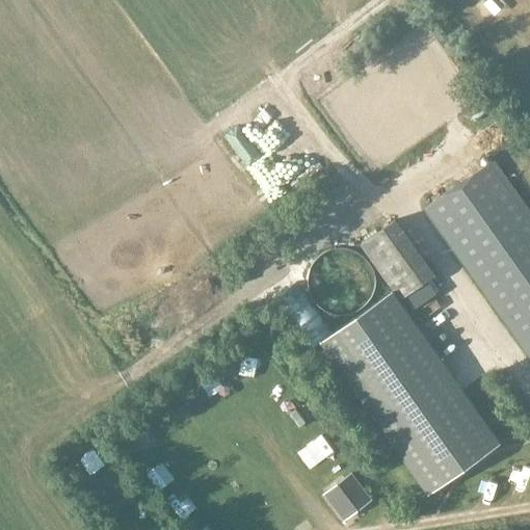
[(303,82),(311,95),(322,87),(315,75),(303,82)]
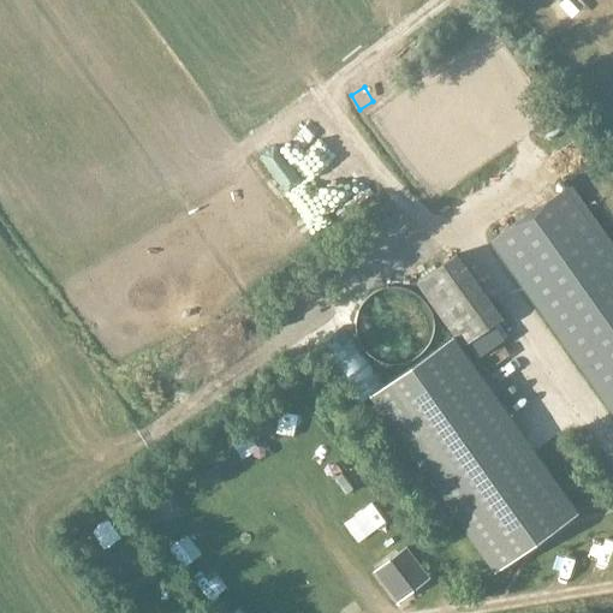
[(612,247),(584,206),(589,200),(587,195),(582,185),(573,190),(572,189),(493,244),(612,414),(612,247)]
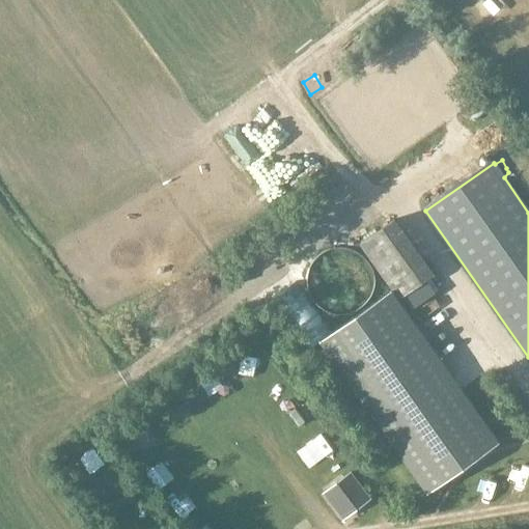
[(361,247),(399,303),(434,278),(395,223),(361,247)]
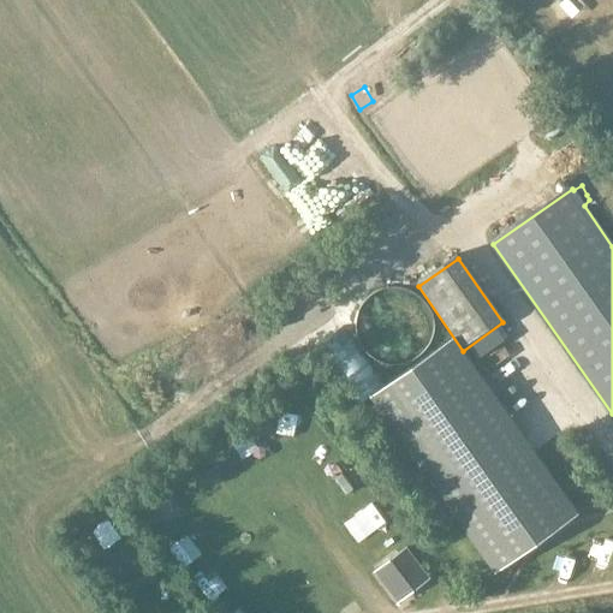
[(357,319),(356,329),(357,335),(359,346),(363,351),(368,357),(373,361),(379,364),(385,367),(396,368),(402,368),(409,365),(415,363),(423,357),(427,351),(430,346),(433,339),(434,329),(434,322),(430,313),(427,307),(423,302),(417,297),(411,293),(405,291),(396,290),(388,291),(382,292),(375,296),(368,302),(363,307),(359,313),(357,319)]
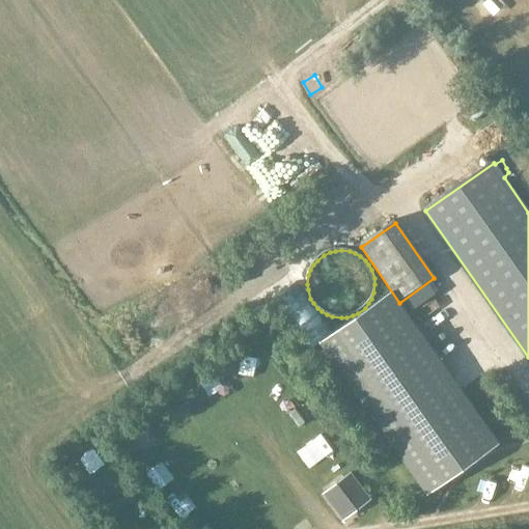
[(391,294),(319,344),(427,497),(499,446),(391,294)]
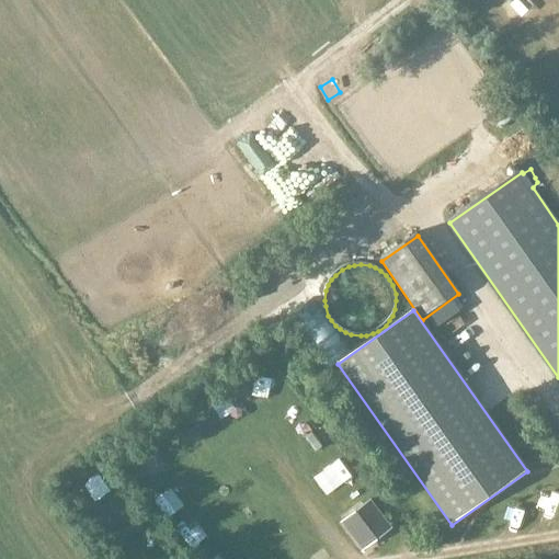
[(511,403),(490,364),(471,373),(492,413),(511,403)]
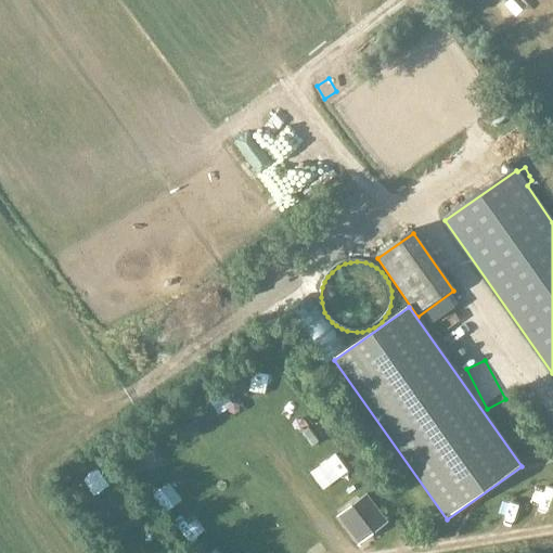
[(247,365),(242,389),(269,395),(274,371),(247,365)]
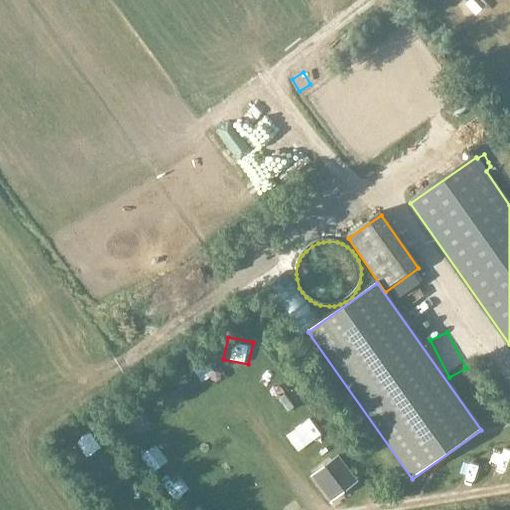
[(199,380),(211,375),(204,360),(192,366),(199,380)]
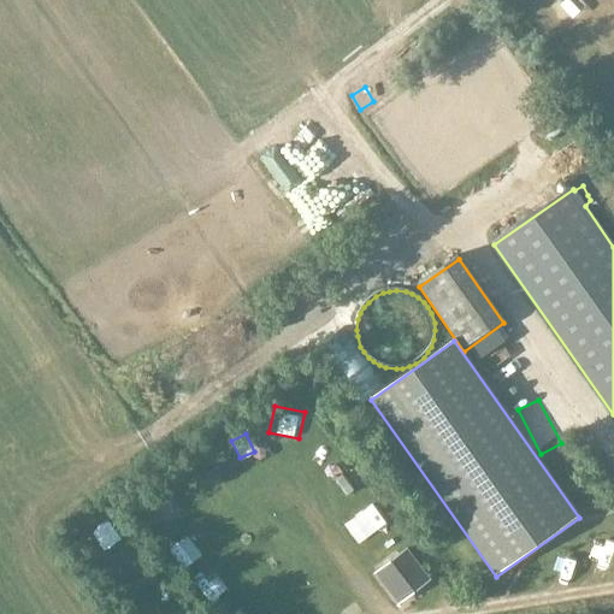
[(353,519),(373,544),(393,529),(372,503),(353,519)]
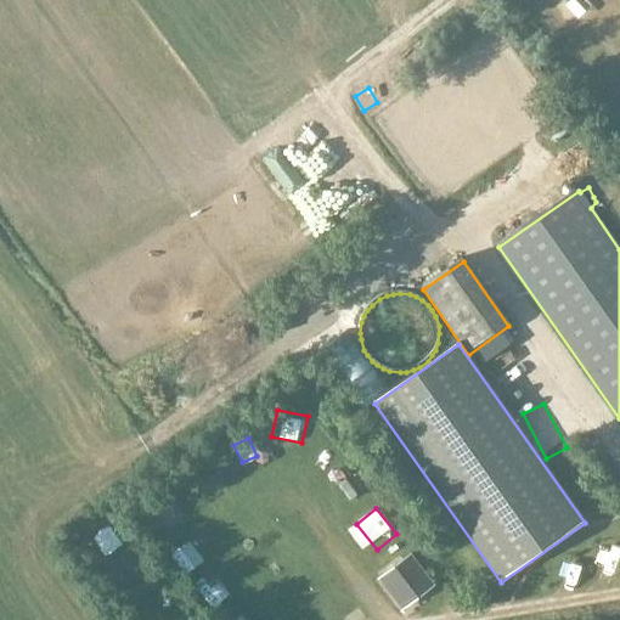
[(589,547),(564,556),(573,585),(598,578),(589,547)]
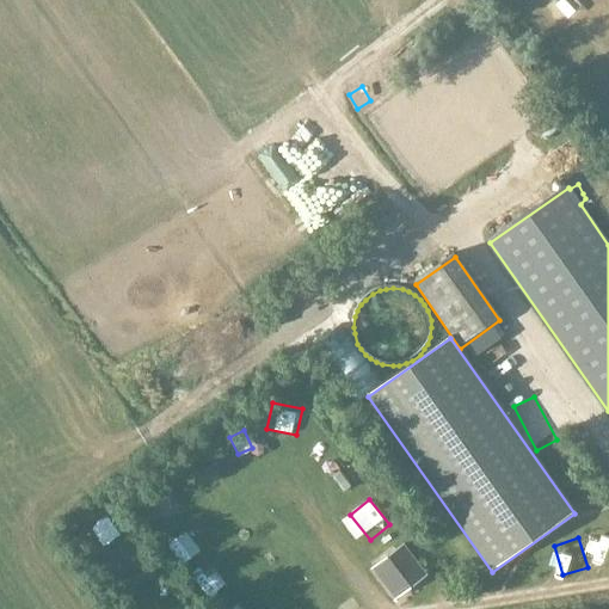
[(429,578),(404,546),(373,571),(397,602),(429,578)]
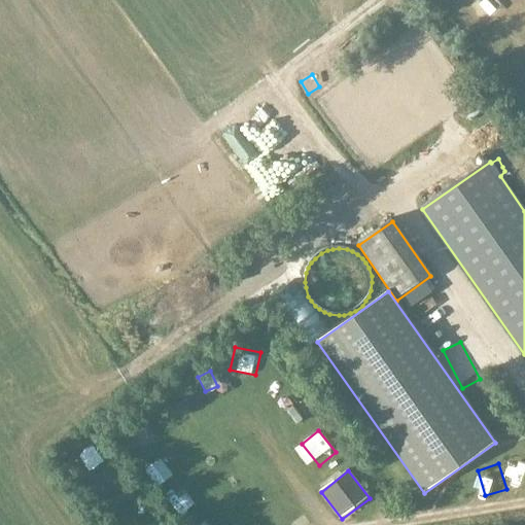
[(182,512),(194,504),(184,489),(173,495),(182,512)]
